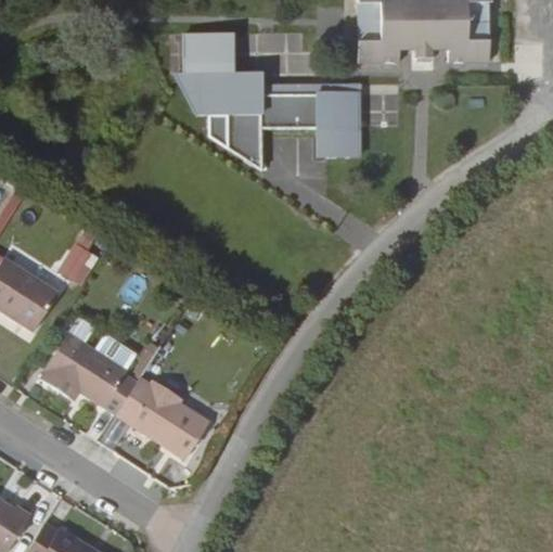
[(359,0),(381,0),(381,39),(359,39),(359,61),(400,61),(400,48),(415,48),(434,47),(449,48),(449,61),(490,60),(489,0),(359,0)]
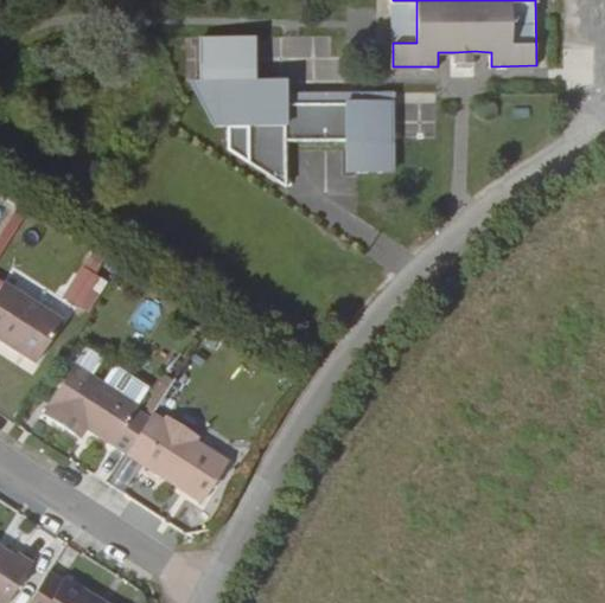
[(348,100),(348,102),(286,103),(286,92),(286,78),(259,78),(258,32),(202,33),(203,79),(203,98),(216,126),(248,126),(248,162),(288,187),(287,140),(348,139),(349,141),(349,167),(394,166),(393,140),(393,128),(386,128),(386,111),(393,111),(393,98),(348,100)]
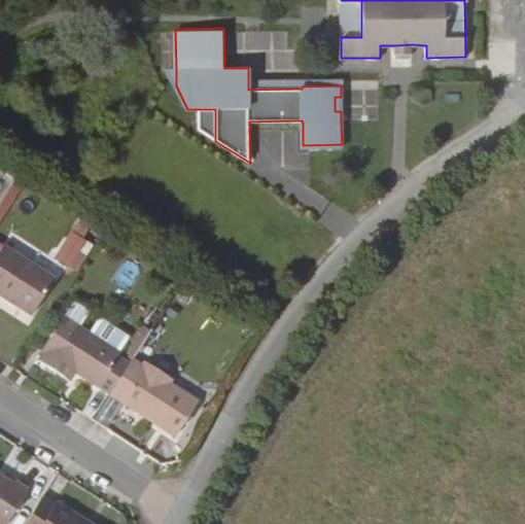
[(394,45),(394,54),(412,54),(412,44),(394,45)]
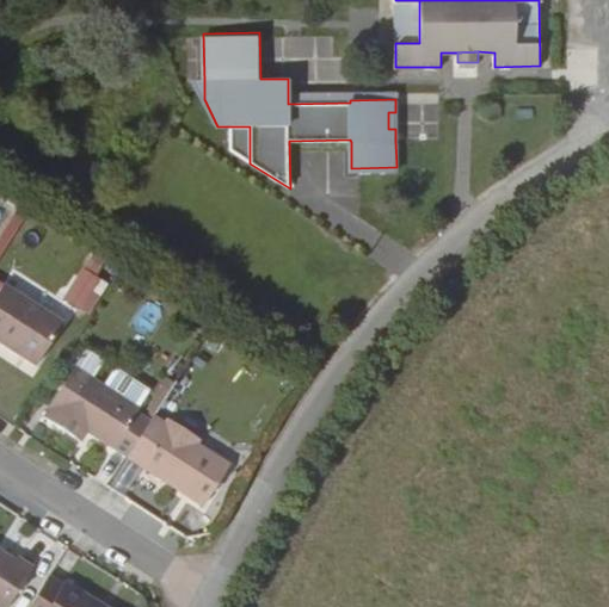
[(288,93),(288,104),(350,103),(350,100),(395,99),(397,99),(397,91),(288,93)]
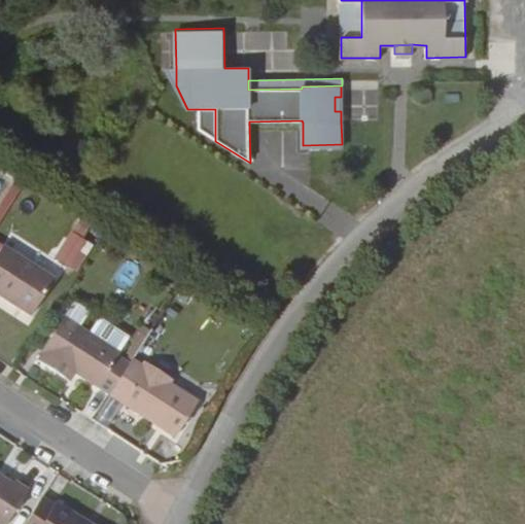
[(372,186),(373,92),(350,92),(349,185),(372,186)]
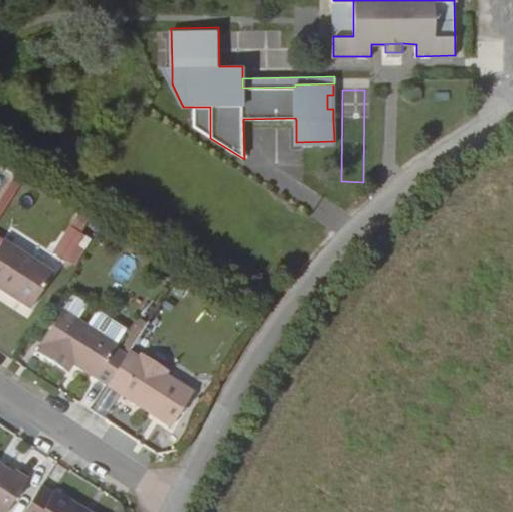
[(55,248),(79,263),(96,235),(71,221),(55,248)]
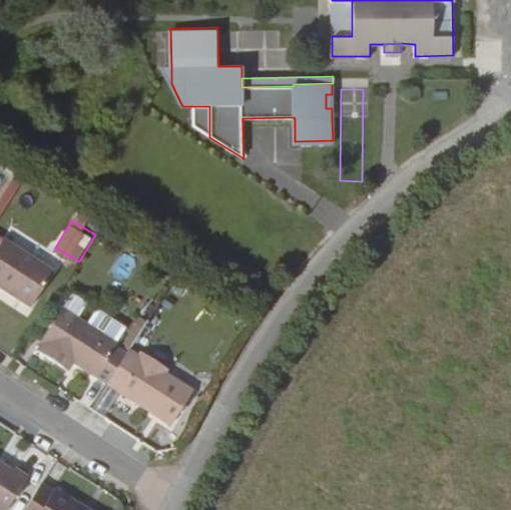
[(0,241),(0,284),(31,305),(54,270),(4,236),(0,241)]
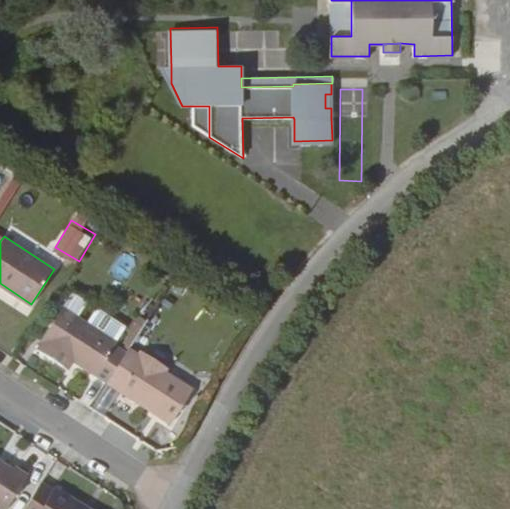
[(122,348),(115,344),(117,341),(87,322),(62,306),(42,338),(43,339),(38,348),(64,364),(69,355),(74,359),(107,380),(126,351),(122,348)]
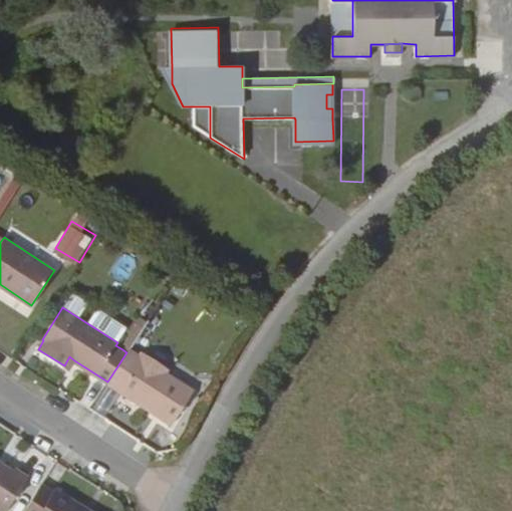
[(87,323),(117,342),(126,328),(96,308),(87,323)]
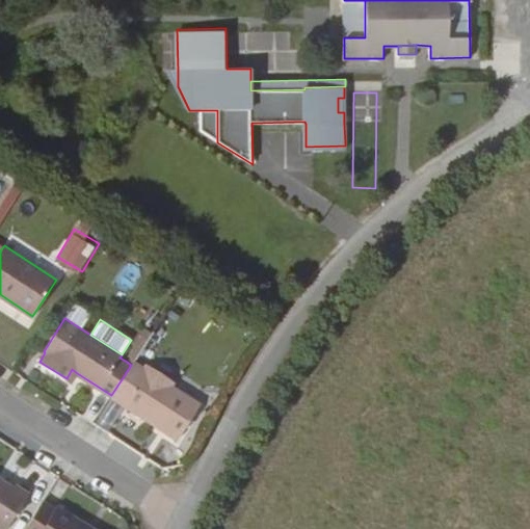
[(127,362),(131,365),(149,337),(142,334),(129,354),(131,356),(127,362)]
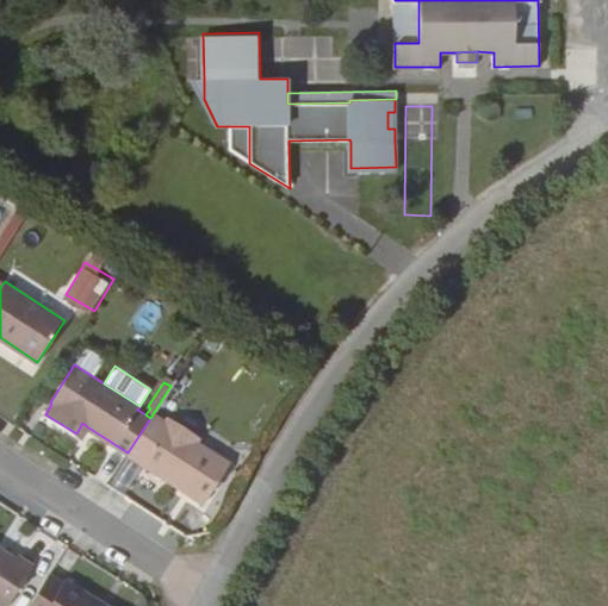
[(169,416),(167,420),(154,413),(128,453),(204,503),(230,462),(197,441),(187,435),(191,430),(169,416)]
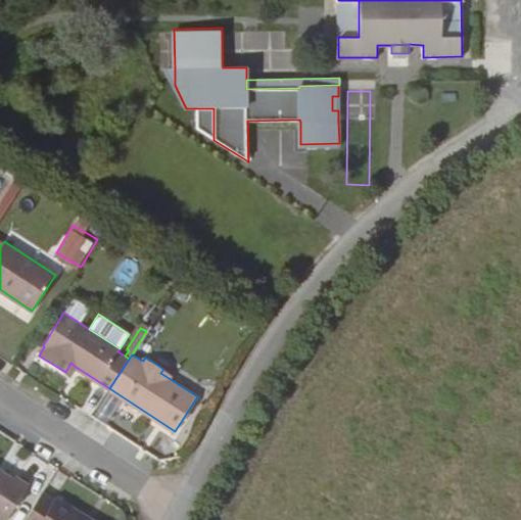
[(65,372),(69,375),(76,367),(70,363),(65,372)]
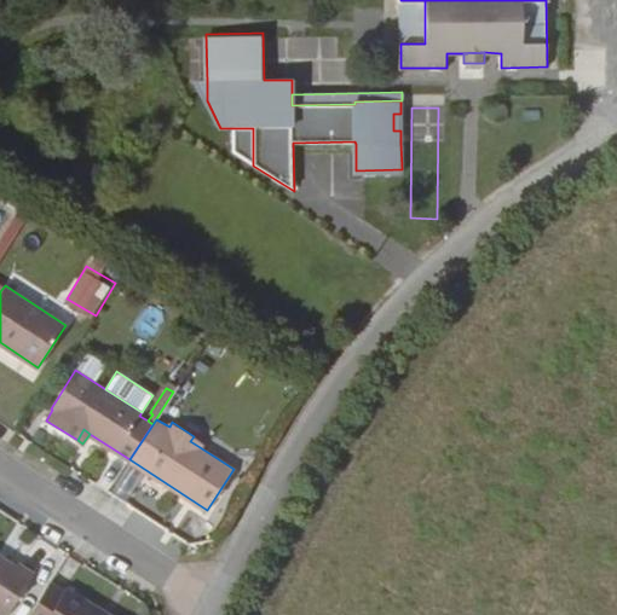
[(194,436),(190,441),(200,447),(203,442),(194,436)]
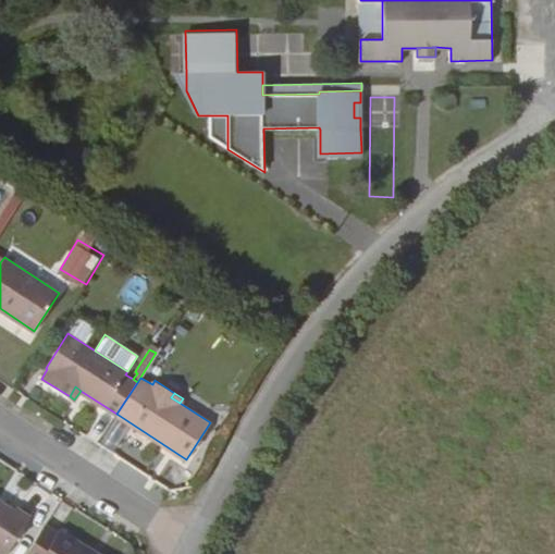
[(14,508),(0,500),(0,552),(2,553),(4,553),(32,515),(16,505),(14,508)]
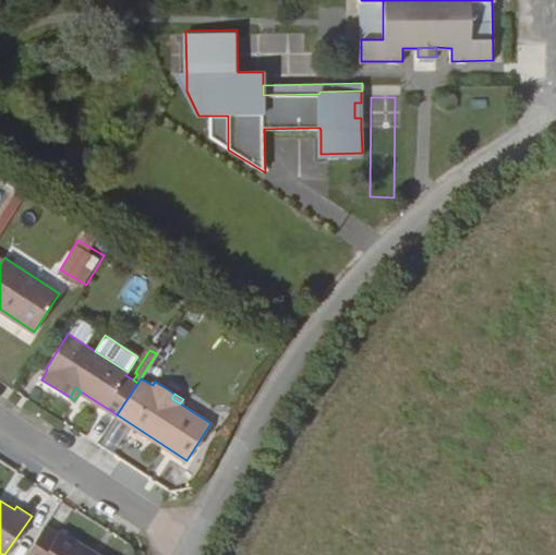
[(45,526),(25,554),(99,554),(60,530),(58,533),(45,526)]
